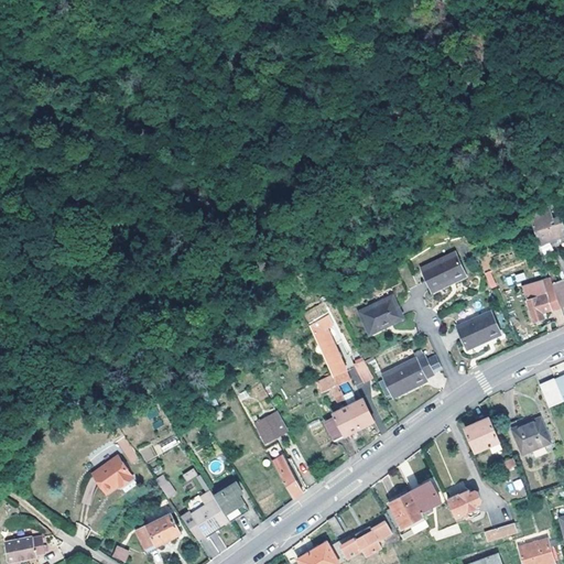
[(531,214),(534,226),(541,245),(563,236),(563,224),(557,227),(551,228),(548,219),(554,217),(552,208),(531,214)]
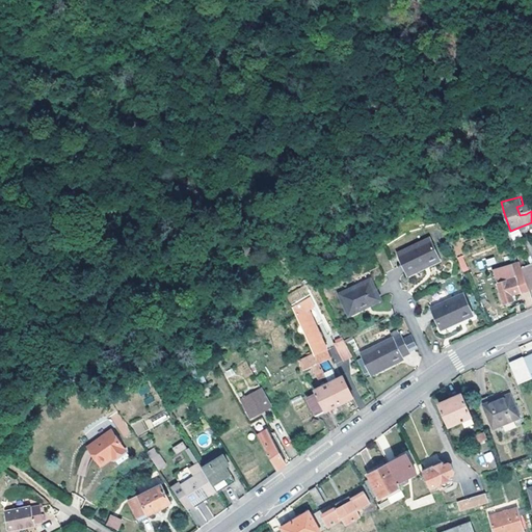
[(523,205),(516,207),(520,215),(526,214),(523,205)]
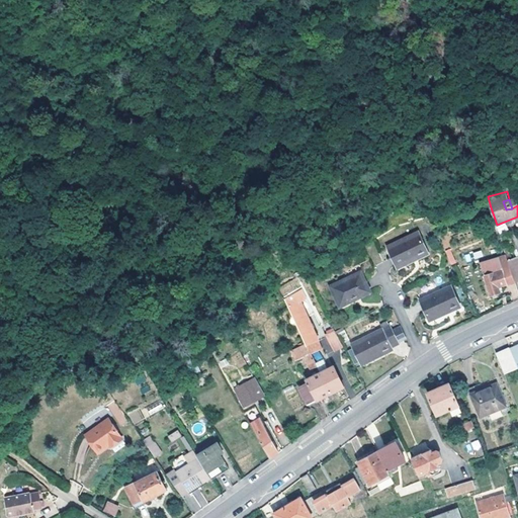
[(387,246),(398,267),(428,252),(419,232),(387,246)]
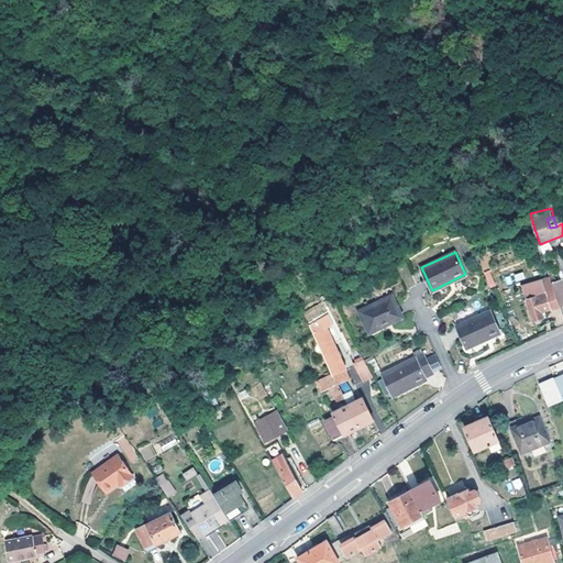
[(489,271),(483,273),(489,288),(496,285),(489,271)]
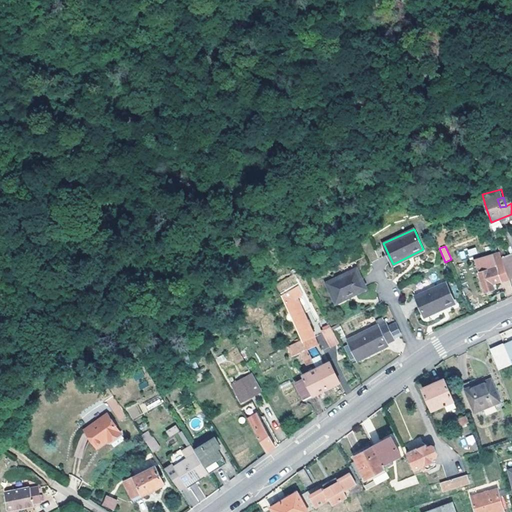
[(511,247),(501,251),(476,259),(486,291),(495,288),(493,282),(510,276),(511,275),(511,247)]
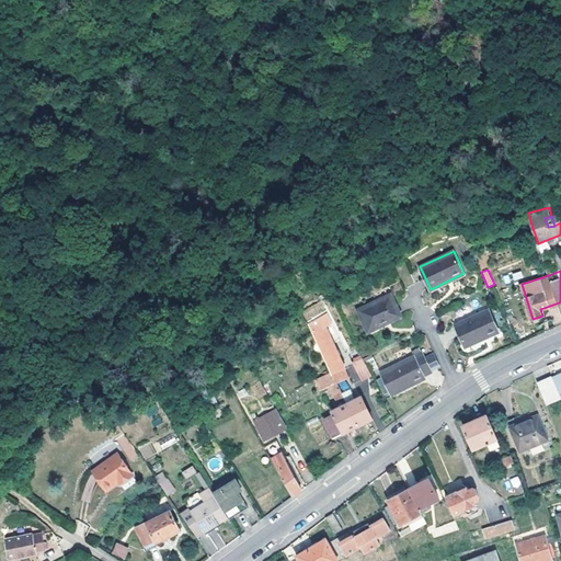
[(358,308),(369,331),(402,315),(391,293),(358,308)]
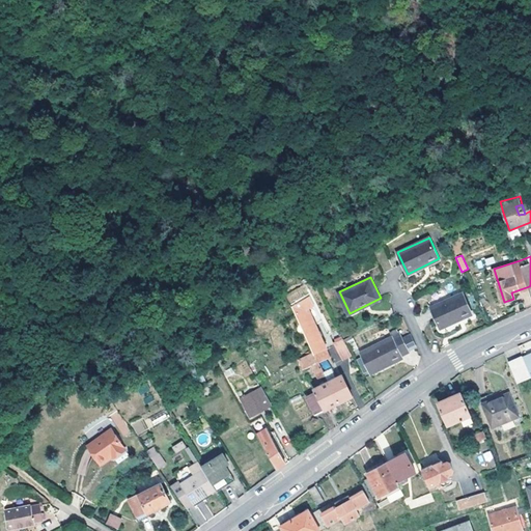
[(514,301),(529,297),(528,291),(513,296),(514,301)]
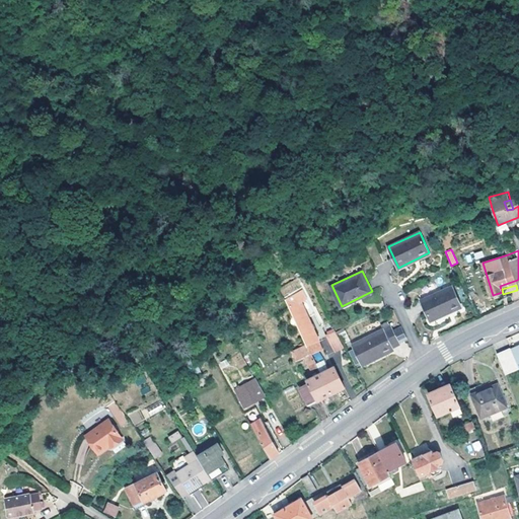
[(451,286),(422,300),(431,320),(460,306),(451,286)]
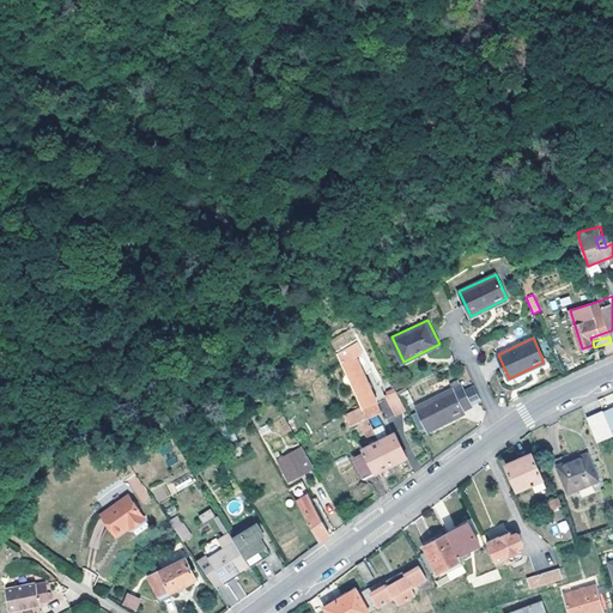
[(339,351),(344,362),(347,370),(364,407),(365,408),(380,401),(368,377),(364,370),(370,368),(358,341),(339,351)]
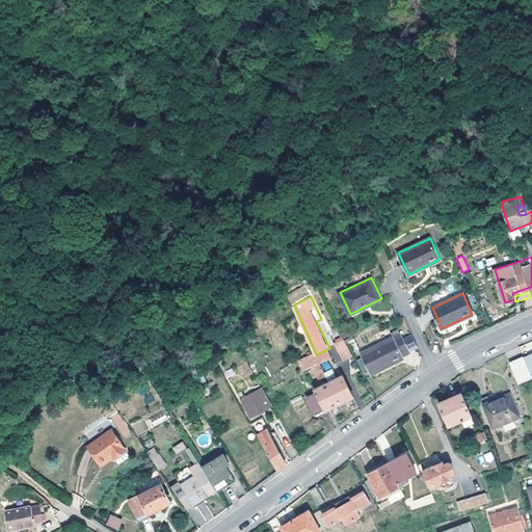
[(362,352),(371,374),(403,357),(402,355),(409,352),(408,351),(419,346),(414,335),(403,340),(400,333),(362,352)]
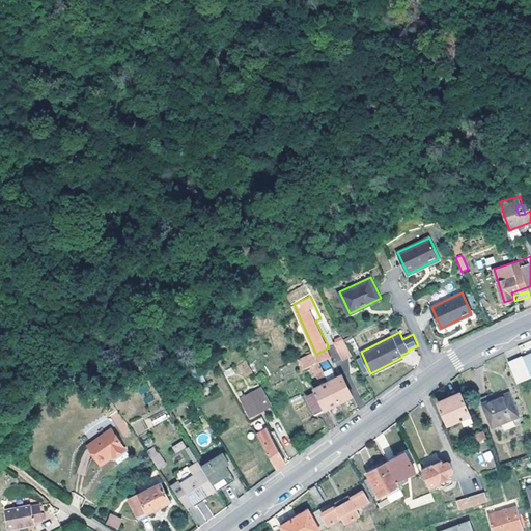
[(341,355),(351,351),(345,340),(335,344),(341,355)]
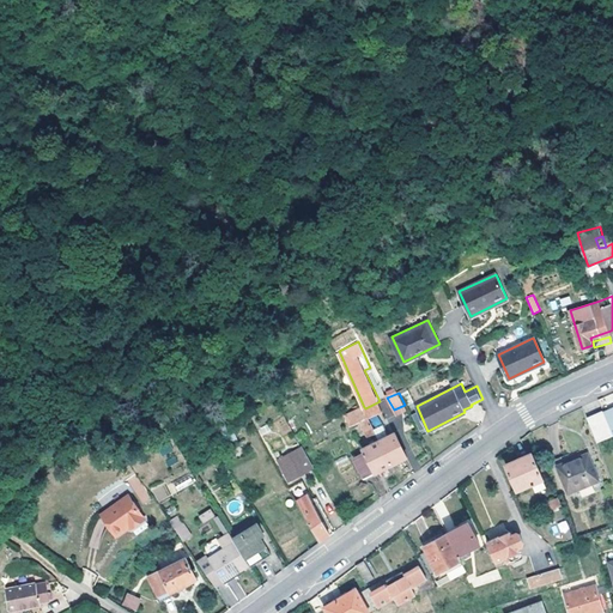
[(380,401),(365,408),(366,412),(369,416),(382,410),(380,401)]
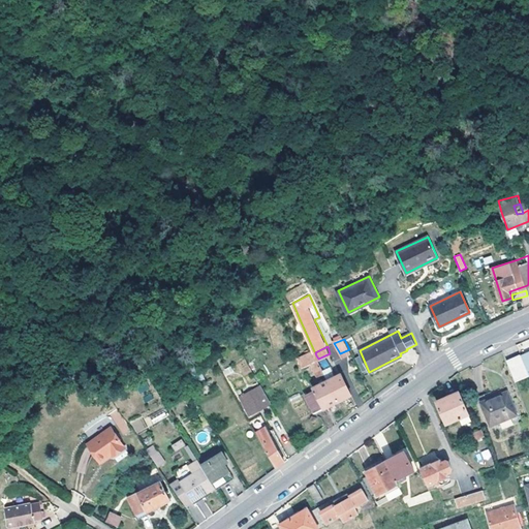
[(303,363),(304,365),(311,362),(318,359),(316,355),(315,352),(314,351),(301,358),(303,363)]
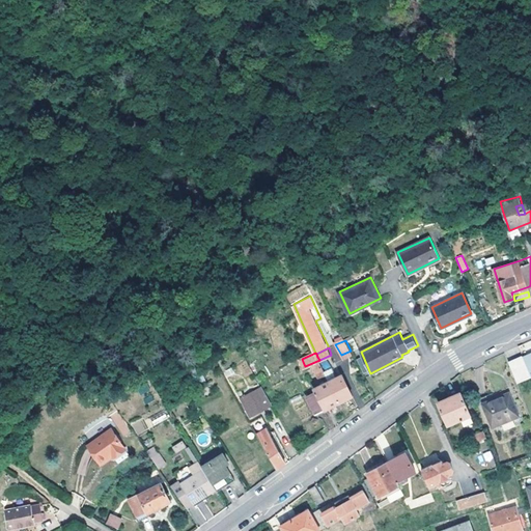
[(515,375),(518,382),(530,375),(530,371),(525,358),(510,363),(515,375)]
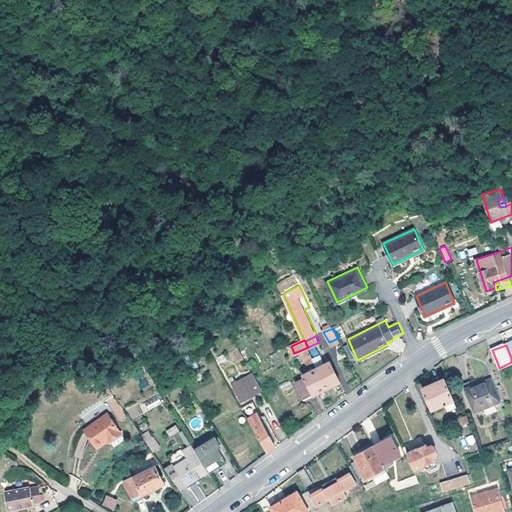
[(311,354),(308,347),(301,350),(309,364),(315,361),(313,358),(311,354)]
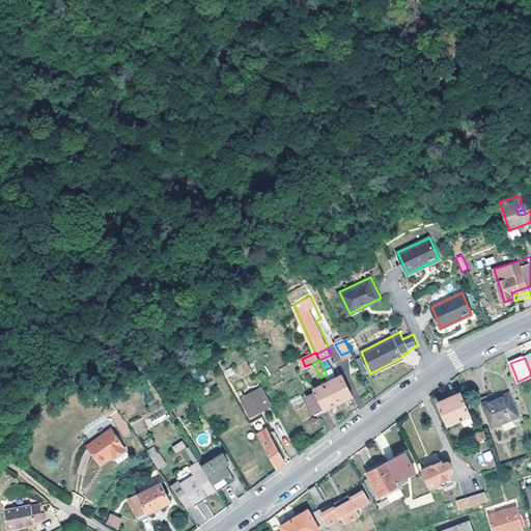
[(238,364),(243,376),(251,373),(246,361),(238,364)]
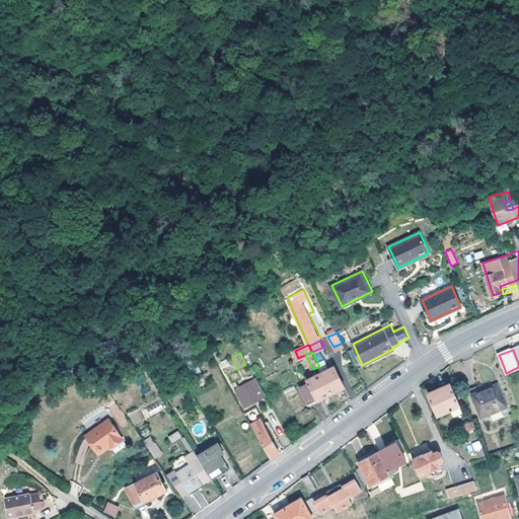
[(319,368),(322,373),(330,369),(325,359),(317,363),(319,366),(319,368)]
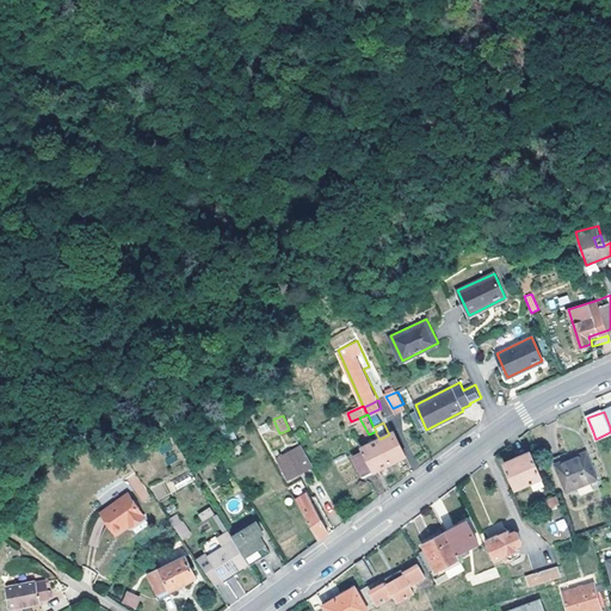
[(303,445),(294,429),(270,443),(277,458),(281,457),(290,477),(312,466),(301,446),(303,445)]
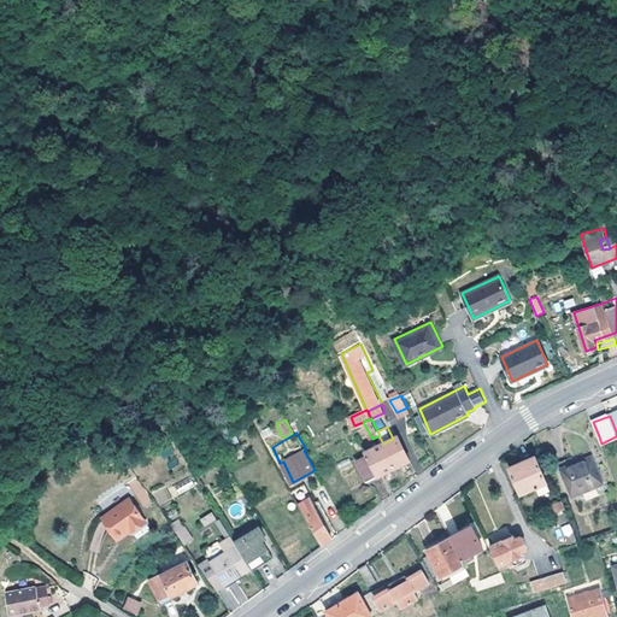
[(393,439),(383,444),(395,469),(411,460),(399,435),(393,439)]
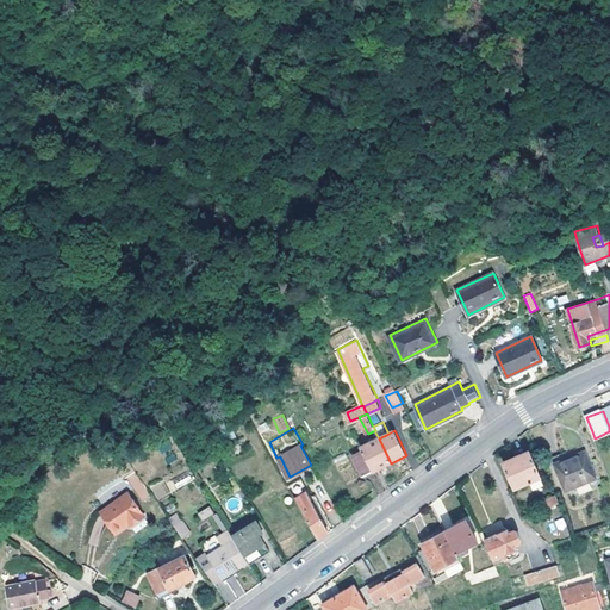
[(375,468),(377,470),(391,464),(379,439),(363,446),(366,450),(375,468)]
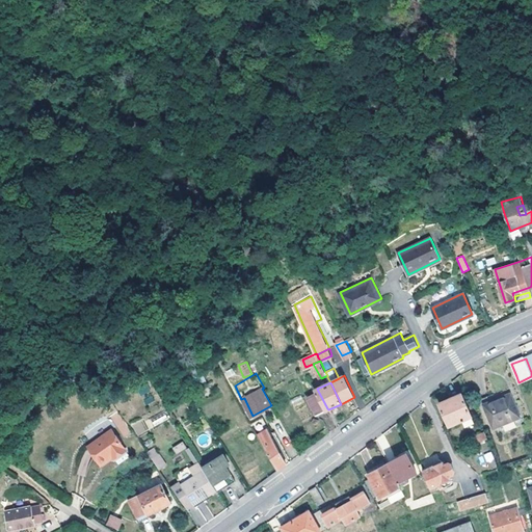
[(317,416),(328,409),(327,408),(319,393),(309,399),(317,416)]
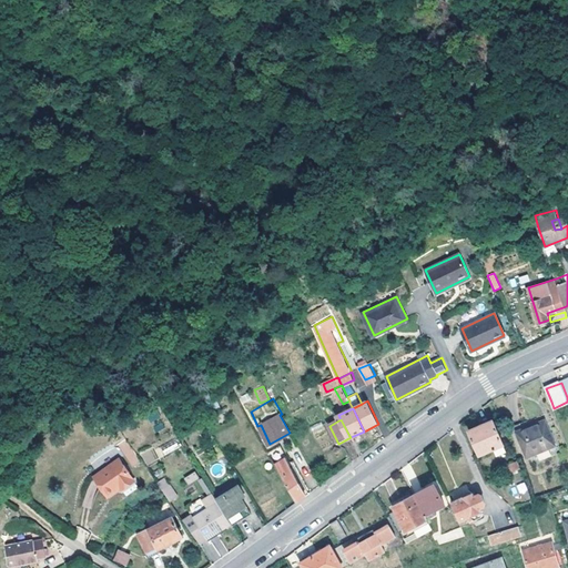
[(530,426),(517,432),(527,458),(556,447),(546,419),(530,426)]
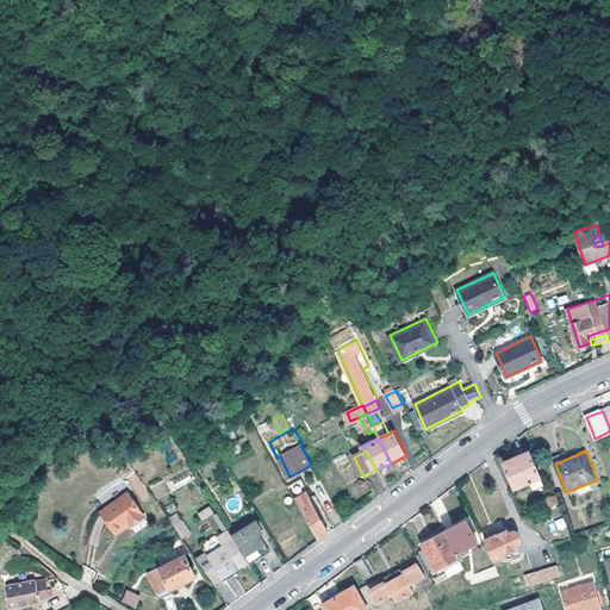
[(516,489),(542,477),(531,452),(505,462),(516,489)]
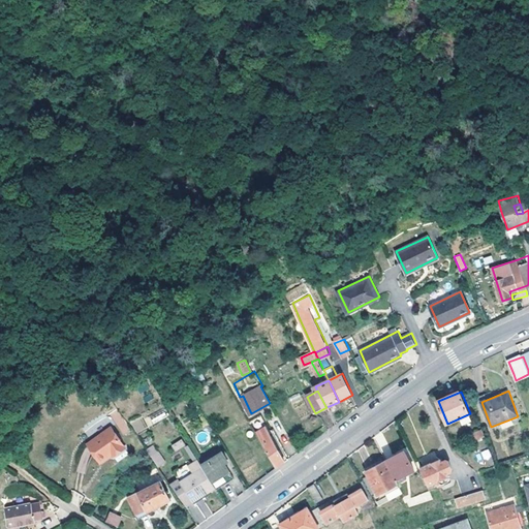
[(479,397),(481,402),(494,397),(493,393),(479,397)]
